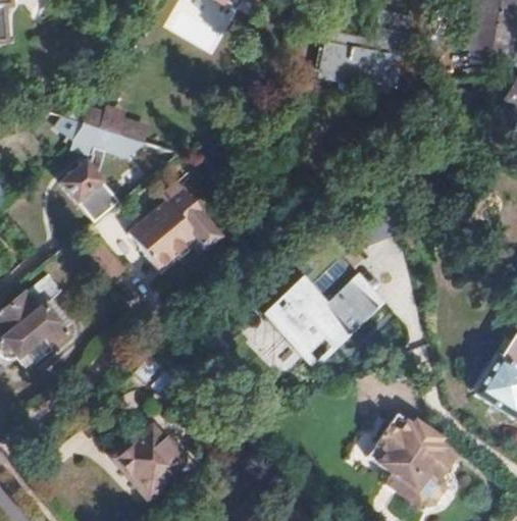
[(511,55),(516,27),(516,0),(478,0),(469,47),(511,55)]
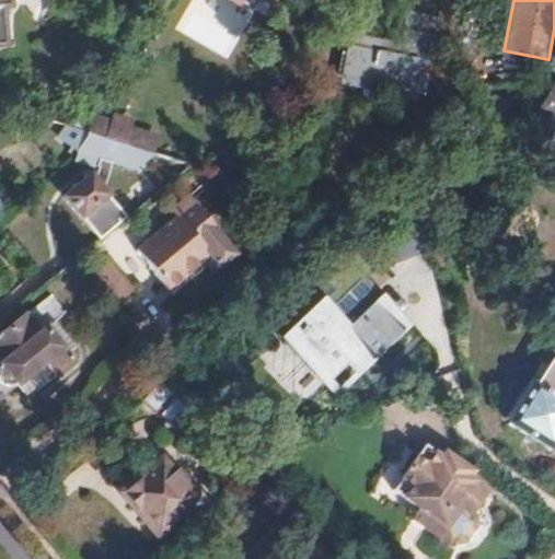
[(0,46),(9,46),(7,8),(18,7),(18,1),(0,2),(0,46)]
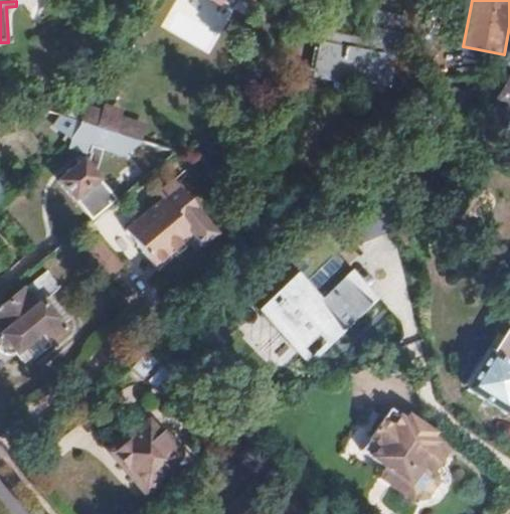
[(392,87),(408,16),(377,10),(373,26),(369,26),(366,38),(330,30),(326,47),(317,45),(312,69),(392,87)]
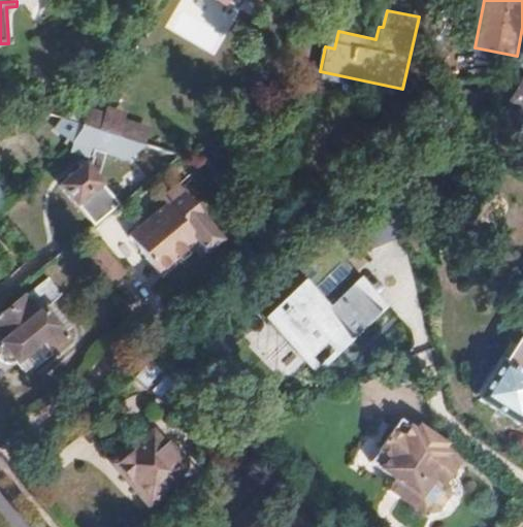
[(141,124),(89,106),(79,122),(83,123),(130,138),(137,140),(141,124)]
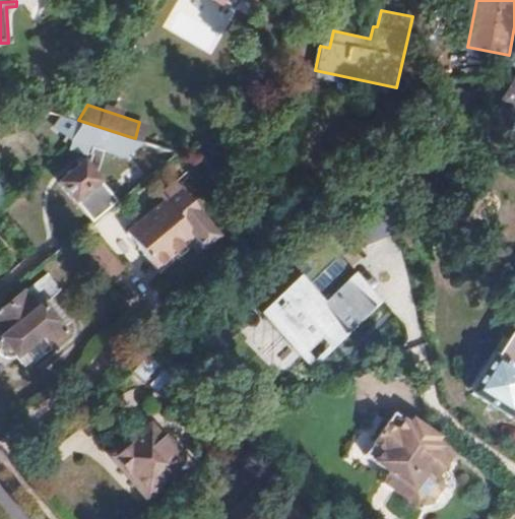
[(66,135),(81,121),(78,120),(70,118),(67,117),(58,126),(66,135)]
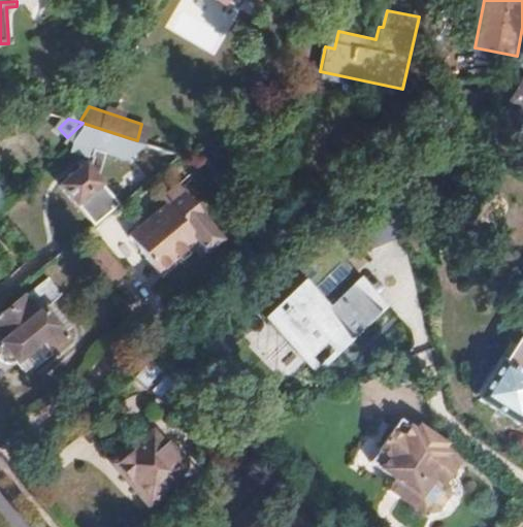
[(115,154),(130,138),(83,123),(67,137),(70,139),(68,145),(88,152),(85,159),(80,158),(74,166),(90,179),(72,196),(97,223),(122,201),(90,166),(95,146),(115,154)]
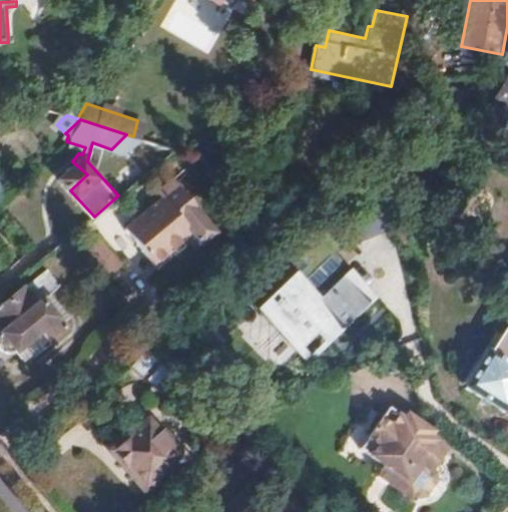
[(70,190),(87,174),(72,161),(59,178),(70,190)]
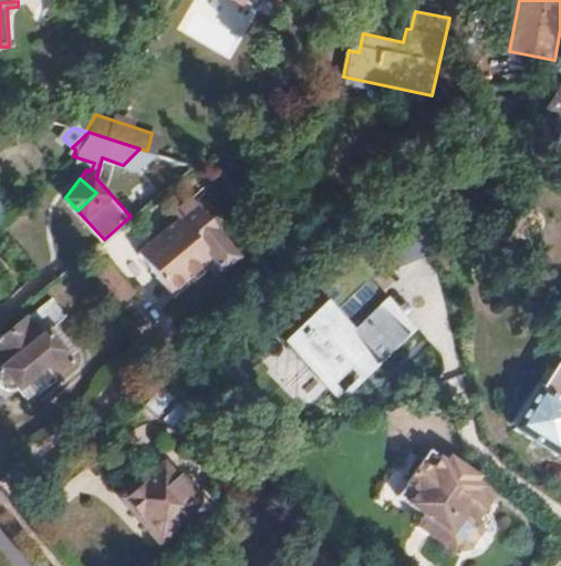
[(226,236),(194,196),(176,212),(182,219),(141,253),(174,292),(218,256),(211,248),(226,236)]
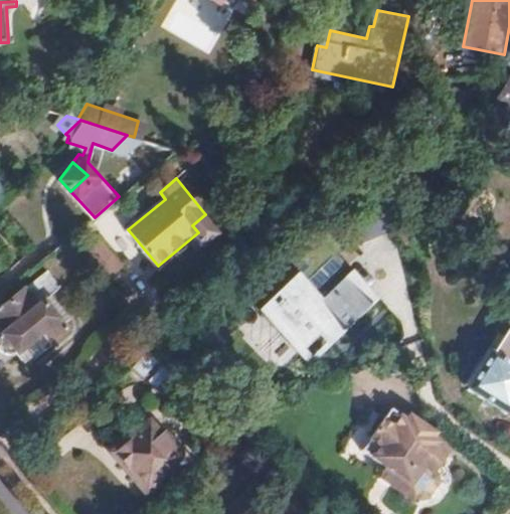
[(205,214),(192,225),(198,232),(206,242),(219,231),(205,214)]
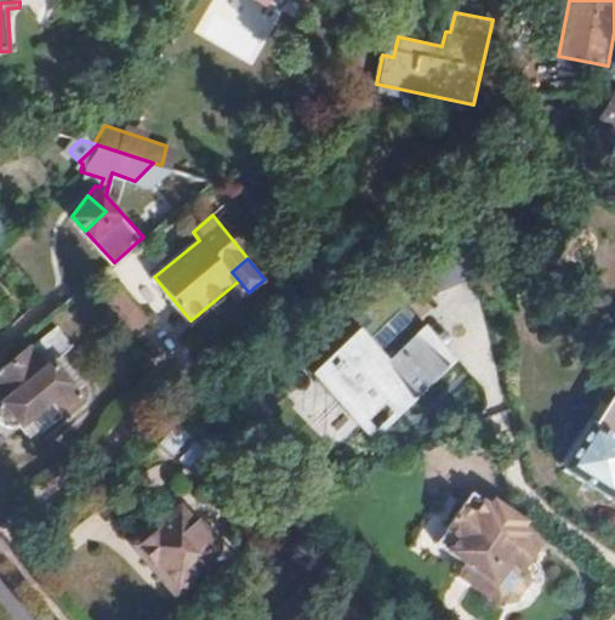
[(100,295),(118,279),(108,268),(90,283),(100,295)]
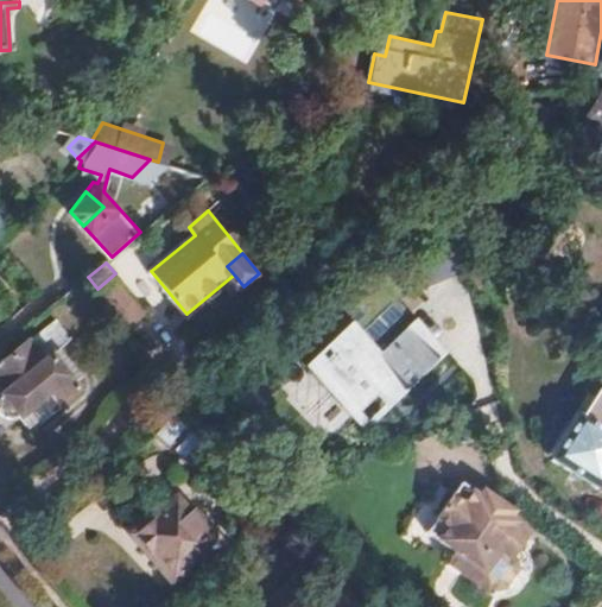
[(140,303),(115,273),(97,289),(122,318),(140,303)]
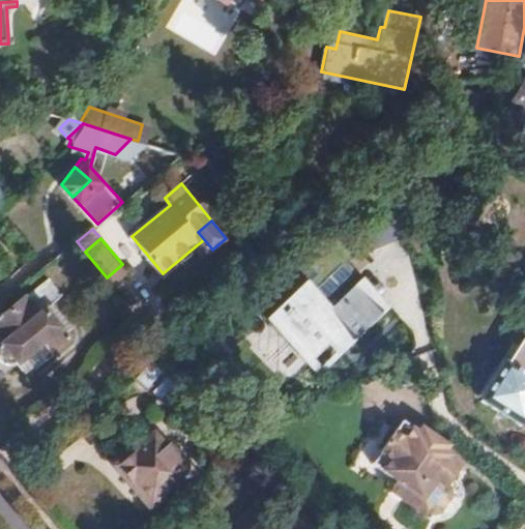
[(341,348),(378,311),(346,277),(323,299),(294,269),(255,306),(271,324),(278,318),(315,355),(331,340),(341,348)]
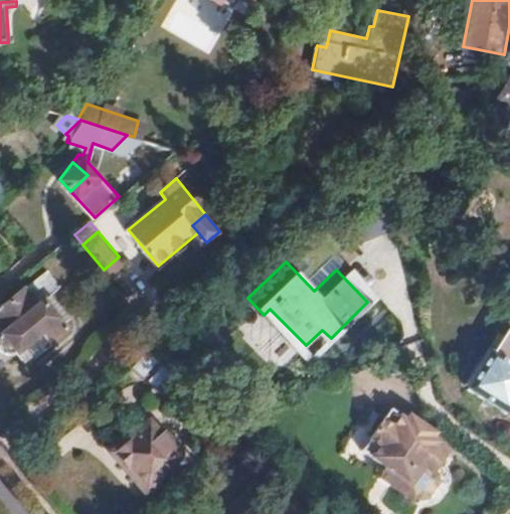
[(44,302),(62,287),(47,271),(0,309),(0,330),(2,333),(0,335),(0,349),(1,351),(4,354),(9,356),(15,356),(19,353),(25,360),(49,340),(51,343),(67,329),(44,302)]
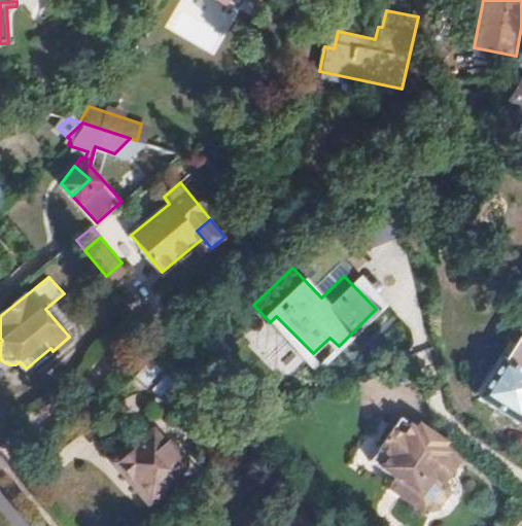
[(315,369),(339,346),(329,338),(313,353),(276,316),(270,322),(315,369)]
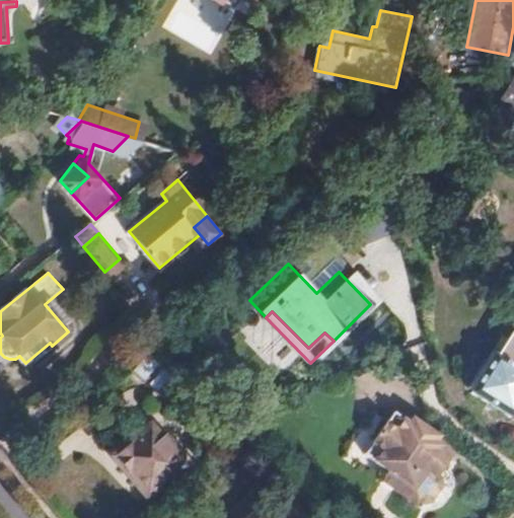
[(176,379),(143,352),(128,365),(159,388),(163,383),(169,388),(176,379)]
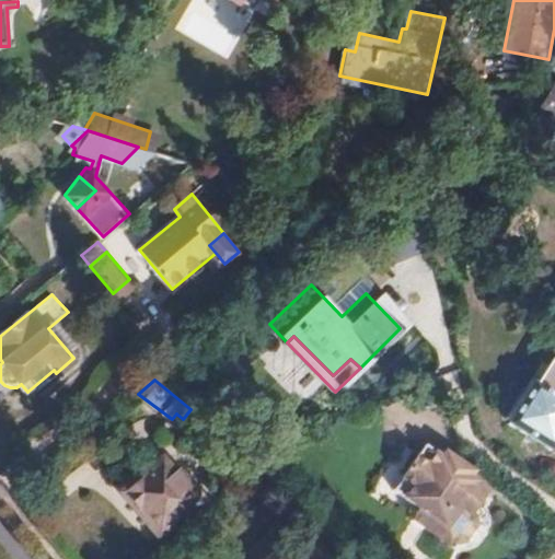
[(552,449),(554,445),(554,392),(538,381),(511,422),(552,449)]
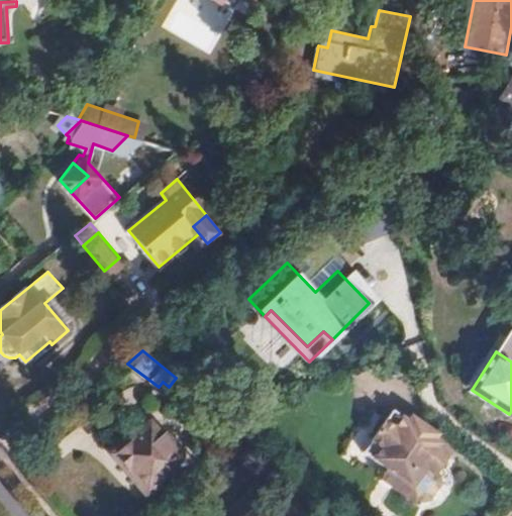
[(440,435),(425,425),(416,428),(388,408),(361,449),(398,476),(394,482),(412,494),(428,470),(436,475),(451,453),(436,442),(440,435)]
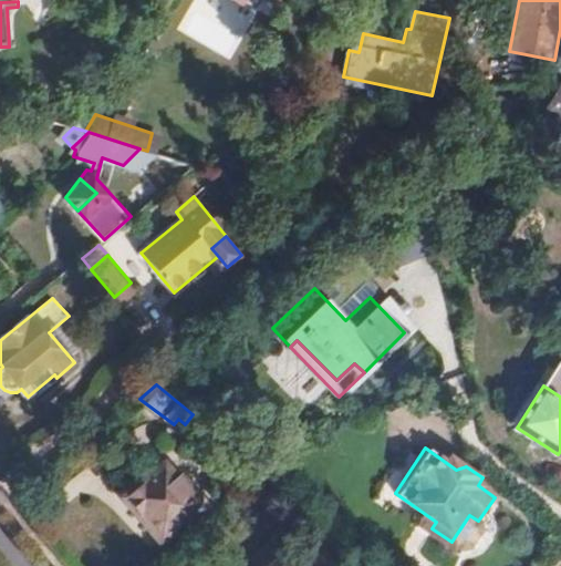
[(165,464),(127,496),(163,537),(199,505),(188,492),(194,487),(182,474),(177,479),(165,464)]
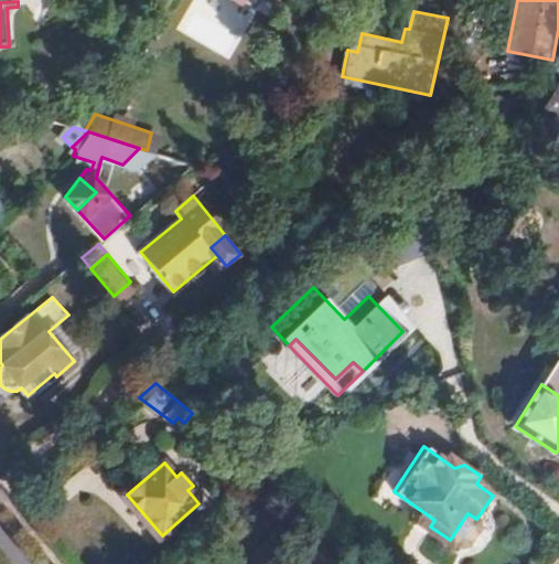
[(459,545),(476,519),(468,513),(450,540),(459,545)]
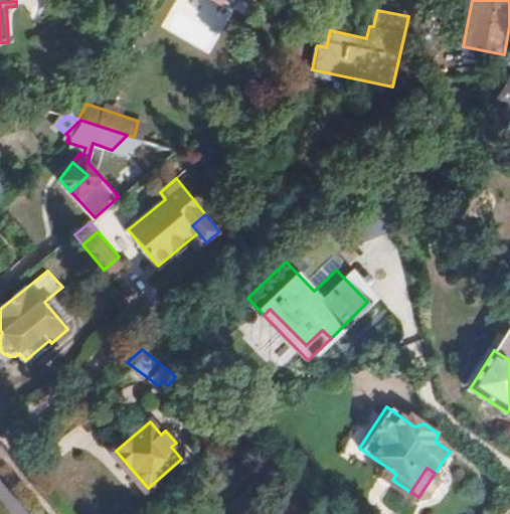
[(271,513),(262,504),(257,508),(255,506),(244,513),(271,513)]
